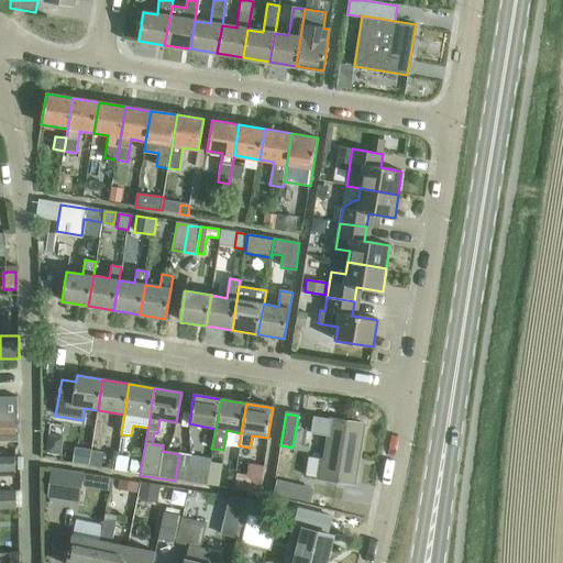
[(15,420),(0,420),(0,434),(15,434),(15,420)]
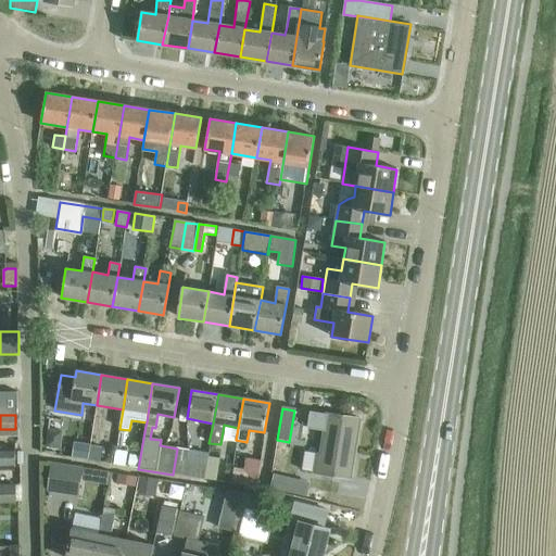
[(354,452),(359,419),(327,415),(320,454),(317,454),(314,472),(348,478),(352,451),(354,452)]
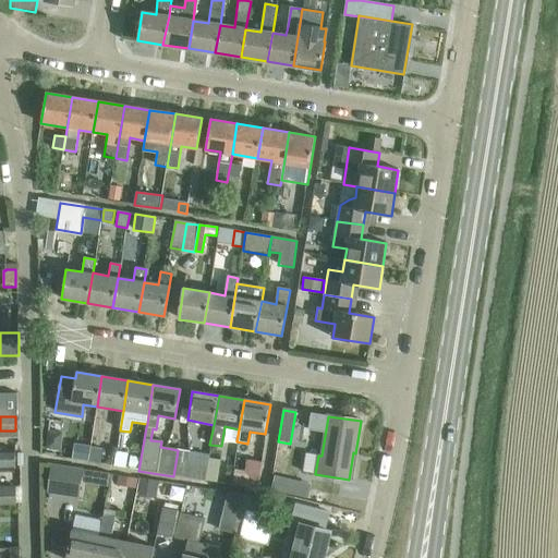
[(47,432),(46,448),(61,450),(62,433),(47,432)]
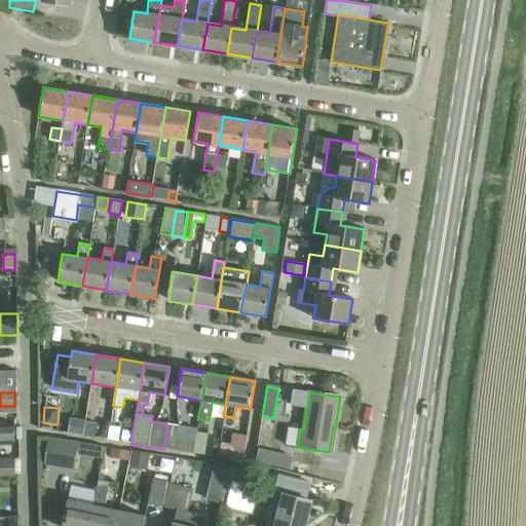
[(85,422),(84,436),(95,437),(97,423),(85,422)]
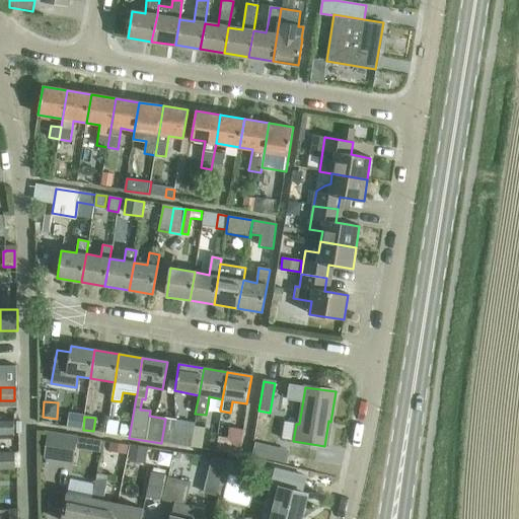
[(175,421),(165,419),(161,443),(191,448),(193,434),(192,434),(173,431),(175,421)]
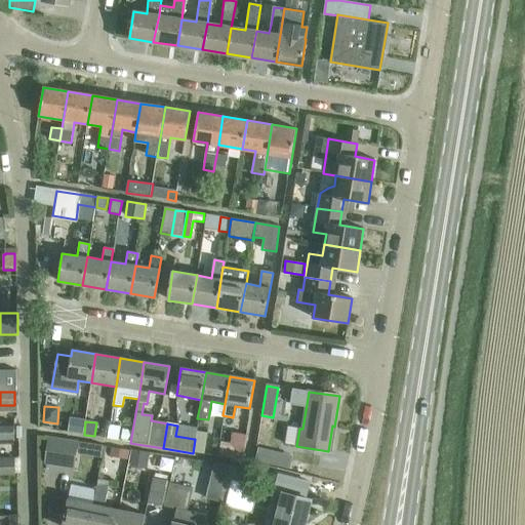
[(0,425),(0,441),(13,441),(12,425),(0,425)]
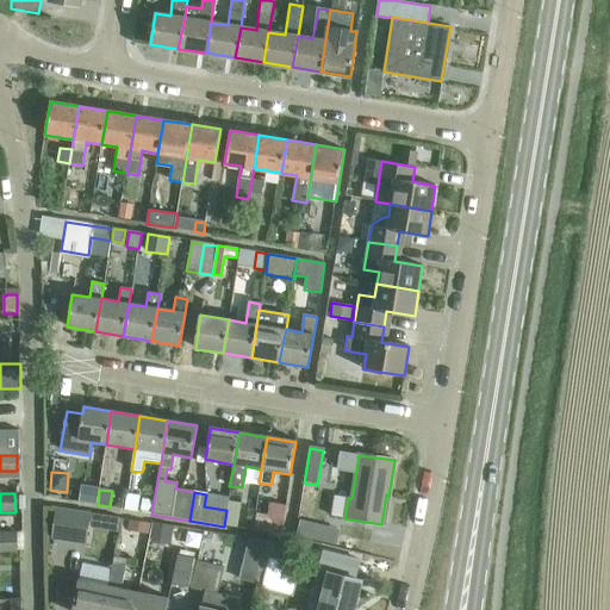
[(139,496),(128,493),(125,510),(138,512),(139,496)]
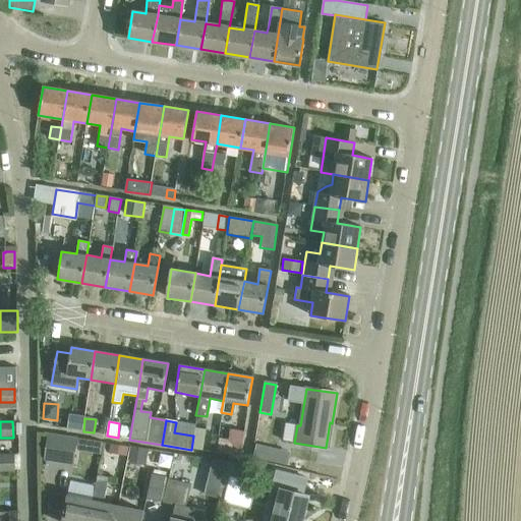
[(194,429),(193,429),(192,436),(193,436),(191,450),(200,451),(204,431),(194,429)]
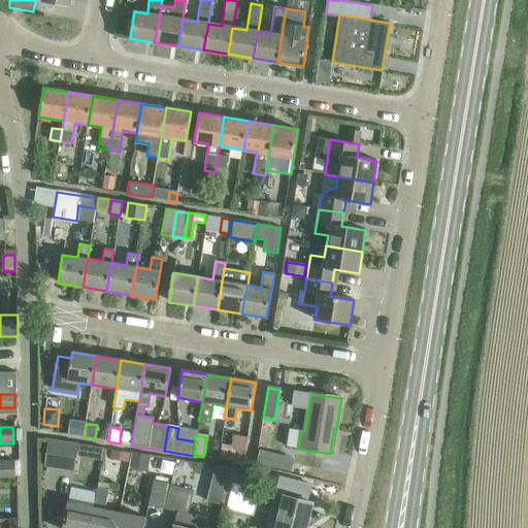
[(218,460),(241,463),(246,438),(234,436),(232,450),(220,448),(218,460)]
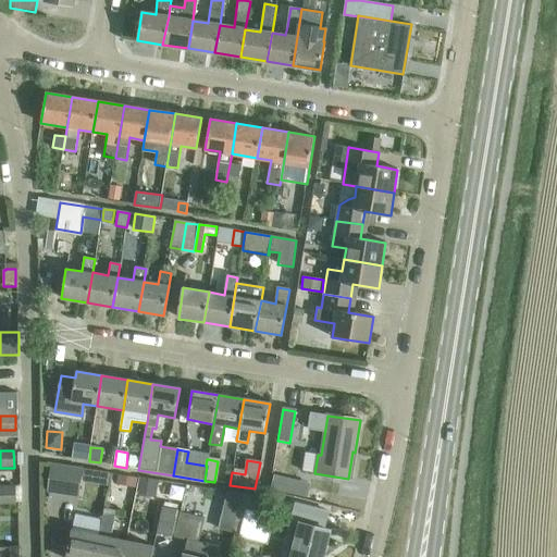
[(50,491),(81,496),(85,471),(56,465),(50,491)]
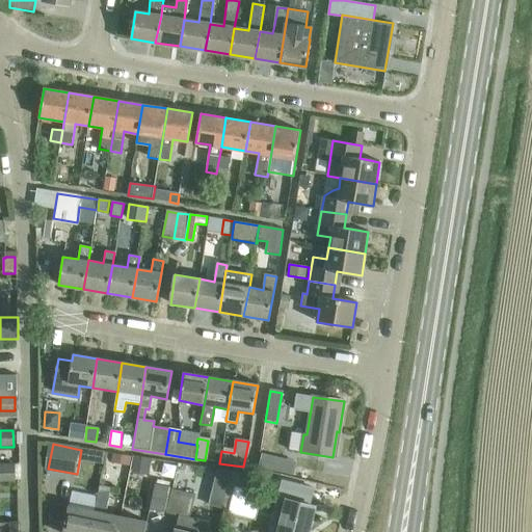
[(113,454),(112,463),(130,467),(132,456),(113,454)]
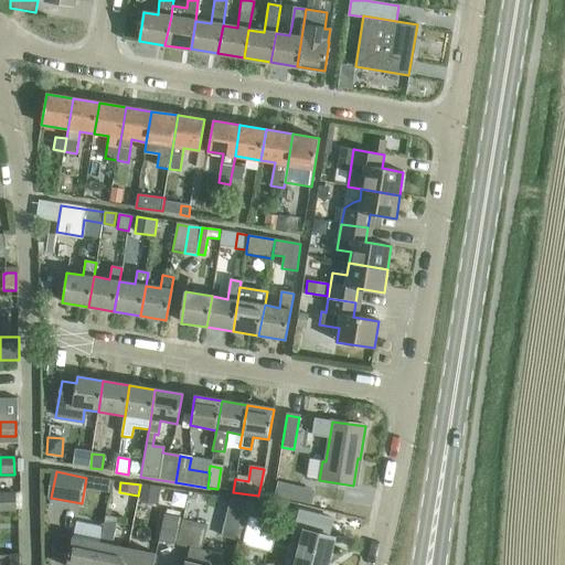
[(144,486),(140,503),(158,505),(161,488),(144,486)]
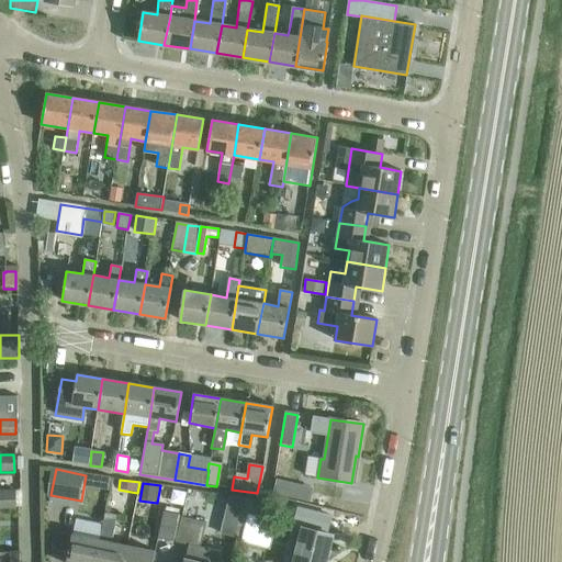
[(0,509),(17,509),(17,492),(0,491),(0,509)]
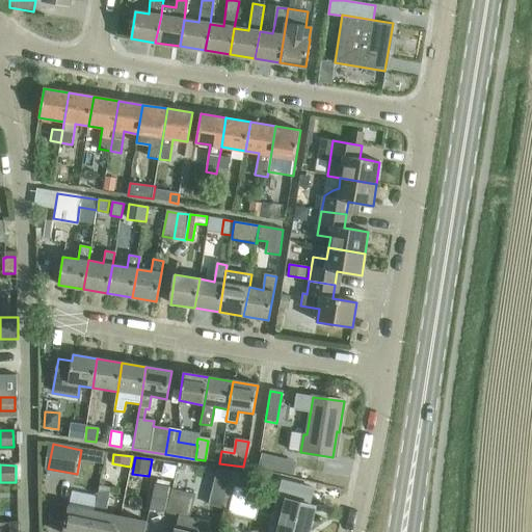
[(59,476),(53,502),(62,504),(69,478),(59,476)]
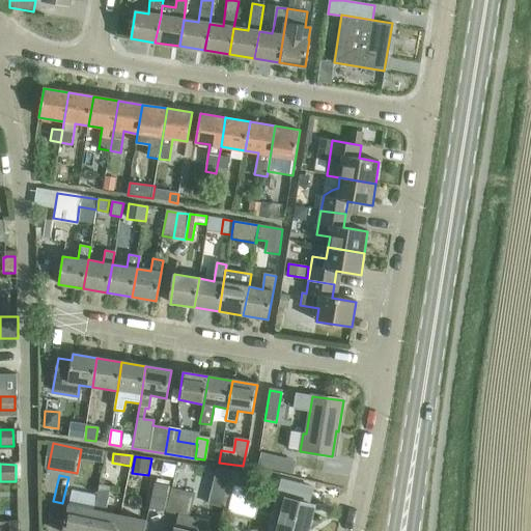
[(307,530),(313,507),(308,505),(312,490),(281,482),(279,494),(286,496),(282,515),(277,514),(273,530),(307,530)]
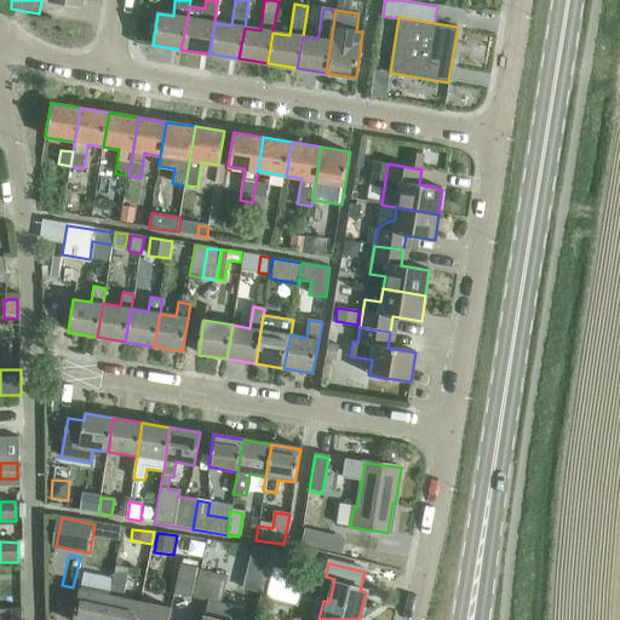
[(173,595),(190,598),(196,568),(179,564),(173,595)]
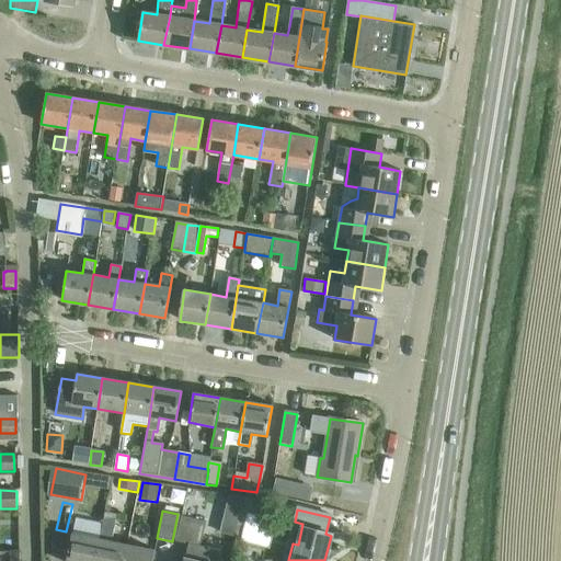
[(94,560),(124,560),(127,546),(111,541),(116,515),(105,512),(100,540),(94,560)]
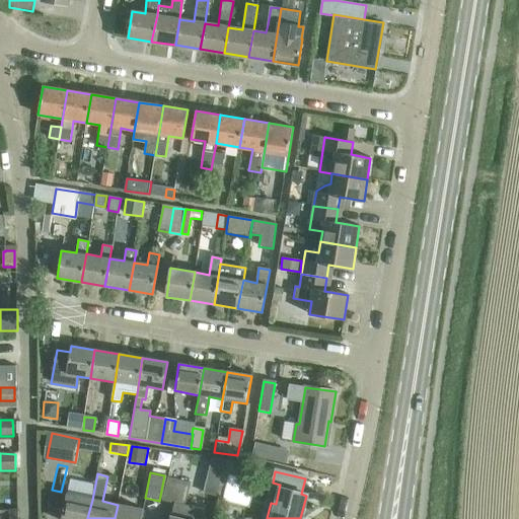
[(223,502),(246,507),(252,483),(228,476),(223,502)]
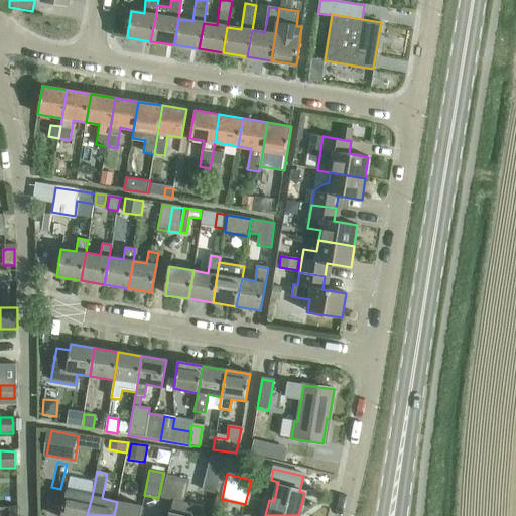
[(160,498),(173,502),(182,504),(182,502),(188,481),(166,475),(160,498)]
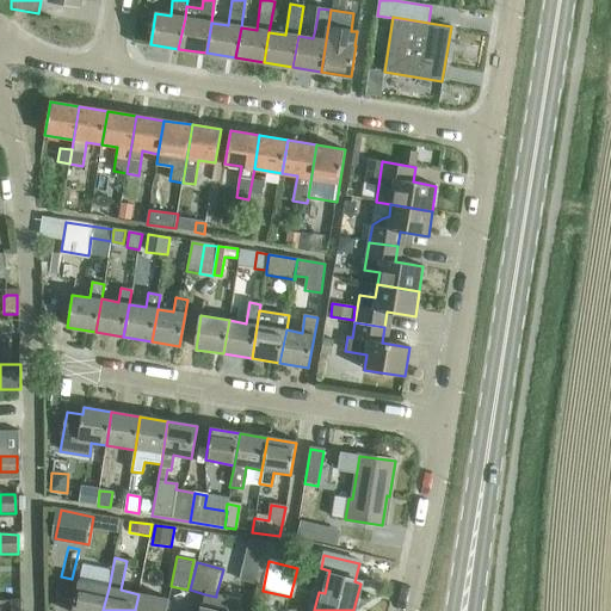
[(72,610),(103,610),(109,588),(78,581),(72,610)]
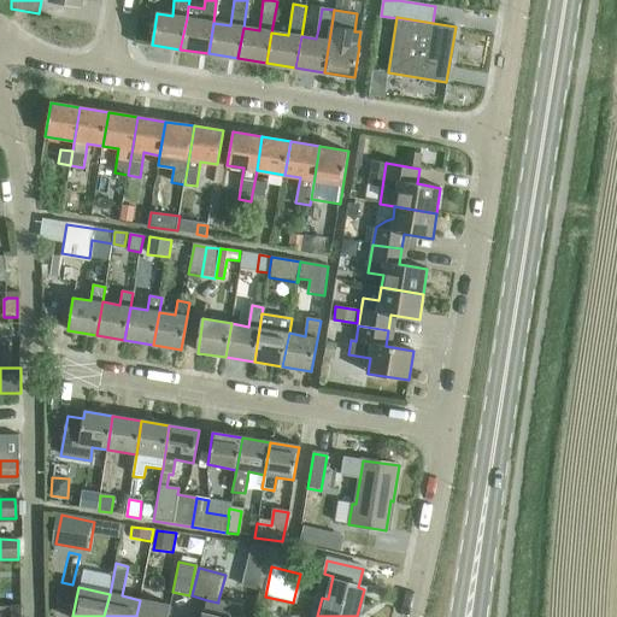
[(140,600),(136,616),(168,616),(170,606),(140,600)]
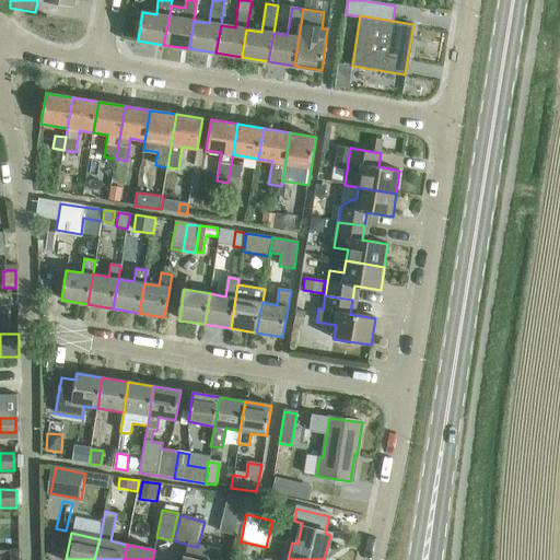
[(198,547),(188,545),(185,557),(184,559),(220,559),(223,551),(198,545),(198,547)]
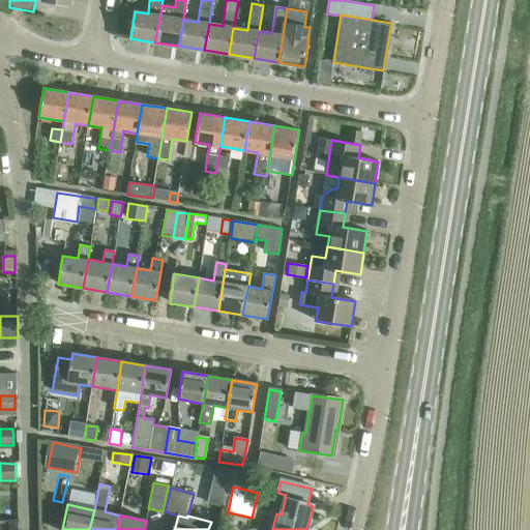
[(0,529),(18,529),(19,521),(0,521),(0,529)]
